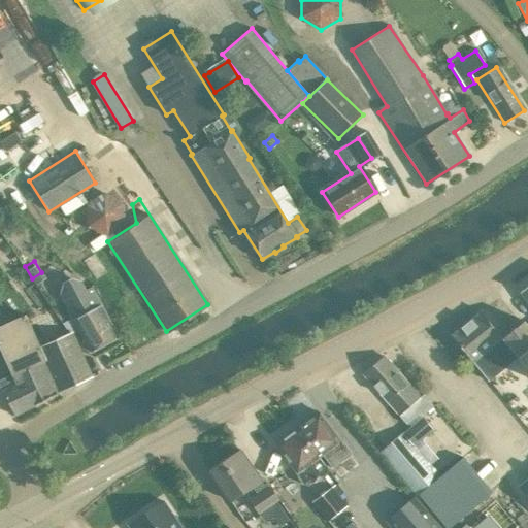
[(81,282),(73,279),(66,284),(63,292),(71,308),(71,311),(74,318),(65,323),(70,334),(79,329),(92,352),(119,337),(101,304),(101,305),(92,288),(87,291),(81,282)]
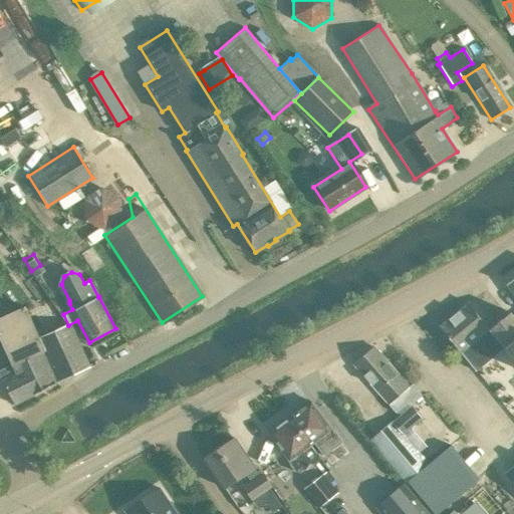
[(439,327),(464,359),(473,352),(471,350),(492,334),(489,330),(468,304),(439,327)]
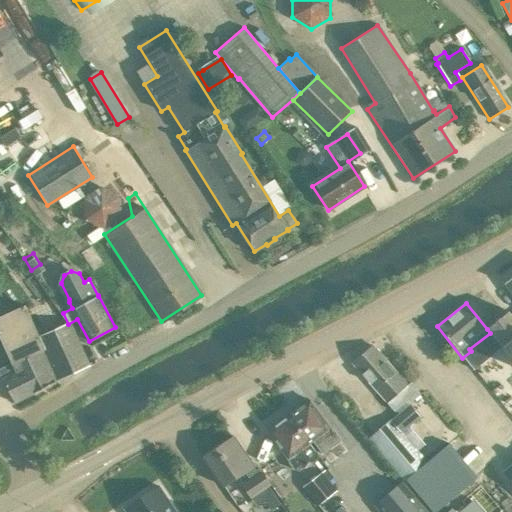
[(39,338),(40,338),(24,305),(0,316),(0,337),(12,363),(0,368),(0,377),(12,403),(59,380),(39,338)]
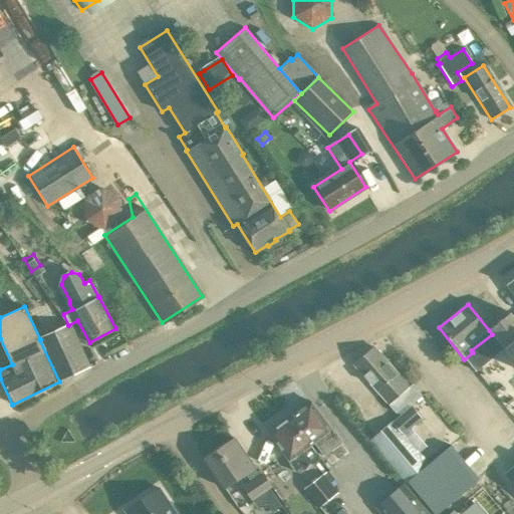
[(489,330),(492,334),(471,350),(473,352),(464,359),(474,371),(503,347),(507,352),(513,361),(513,318),(510,313),(489,330)]
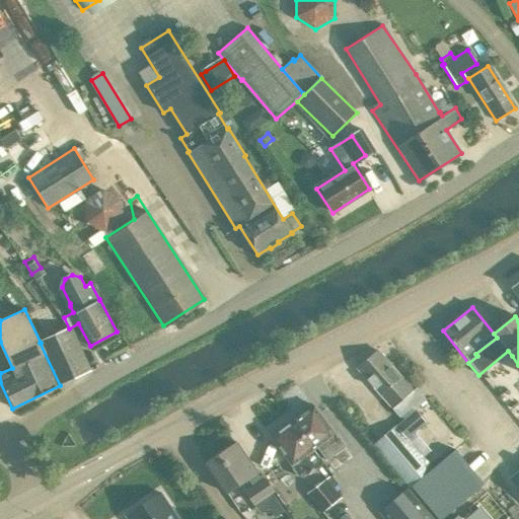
[(40,343),(60,385),(71,380),(71,379),(90,369),(70,328),(41,343),(40,343)]
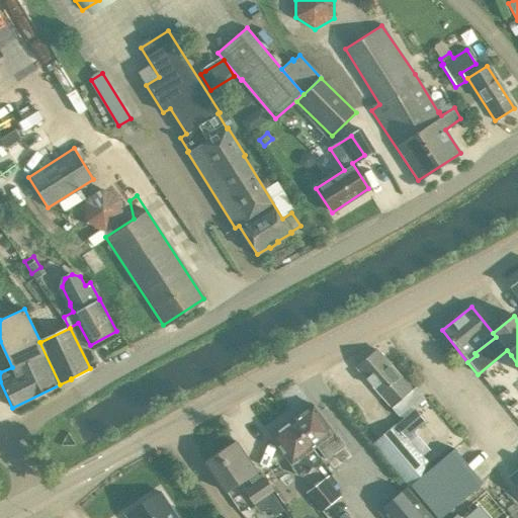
[(412,390),(375,349),(356,367),(392,407),(391,408),(398,416),(400,414),(403,418),(413,409),(425,399),(415,387),(412,390)]
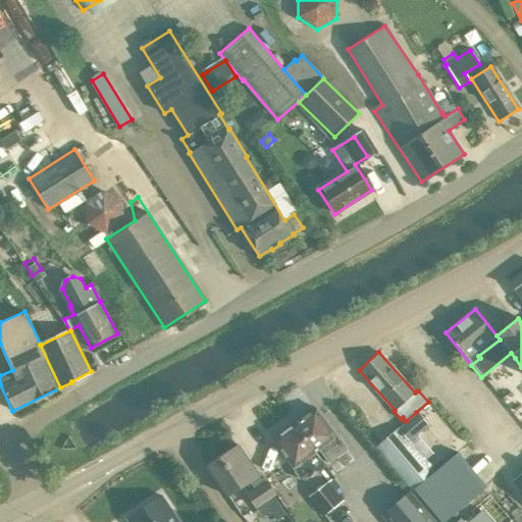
[(316,451),(319,449),(329,463),(336,458),(341,463),(349,457),(345,452),(348,450),(347,447),(342,438),(336,436),(315,407),(295,422),(316,451)]
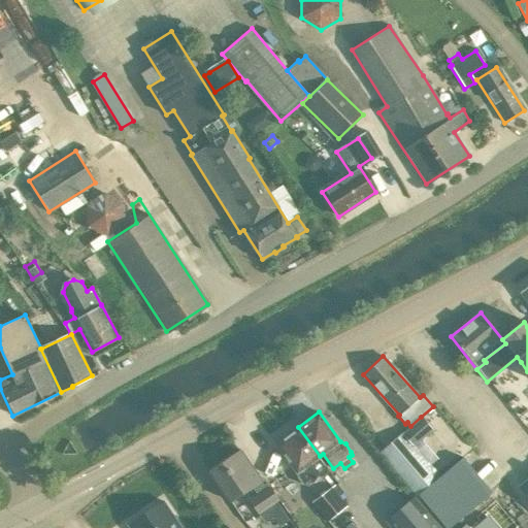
[(415,447),(432,430),(421,417),(410,426),(402,433),(415,447)]
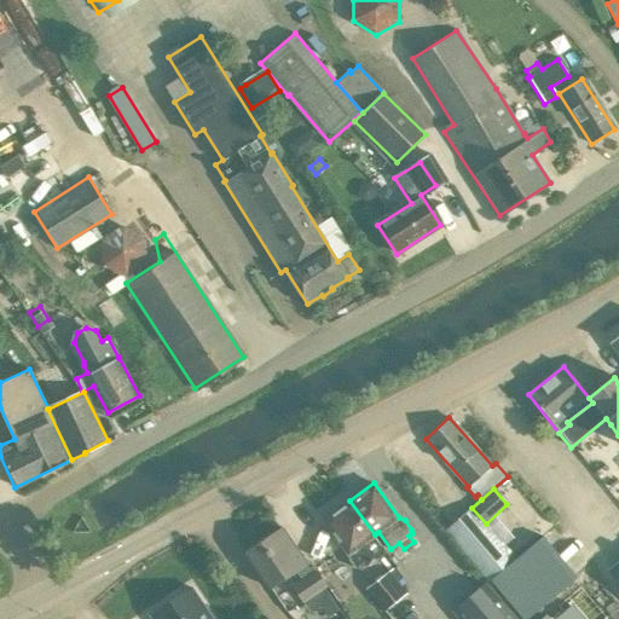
[(375,534),(350,501),(323,519),(348,554),(348,559),(354,567),(358,566),(360,571),(387,551),(375,534)]
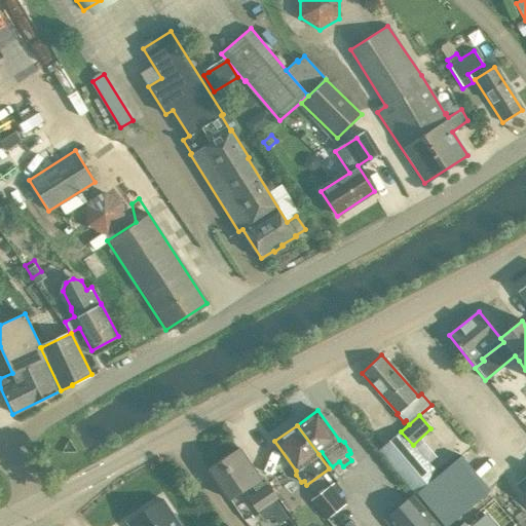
[(417,495),(440,475),(413,445),(401,431),(379,452),(417,495)]
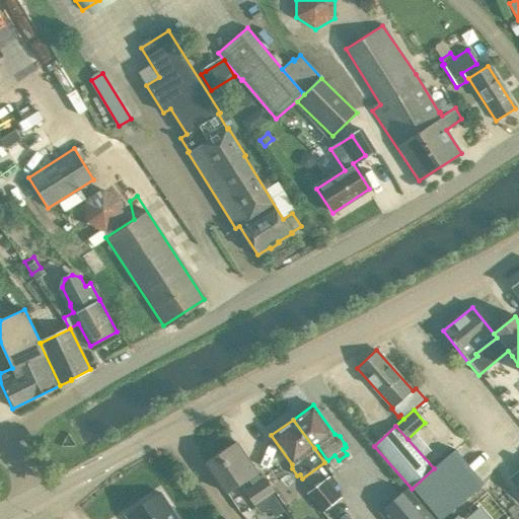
[(235,442),(206,462),(227,494),(248,479),(252,486),(245,492),(253,503),(274,490),(263,474),(258,476),(256,473),(257,472),(235,442)]
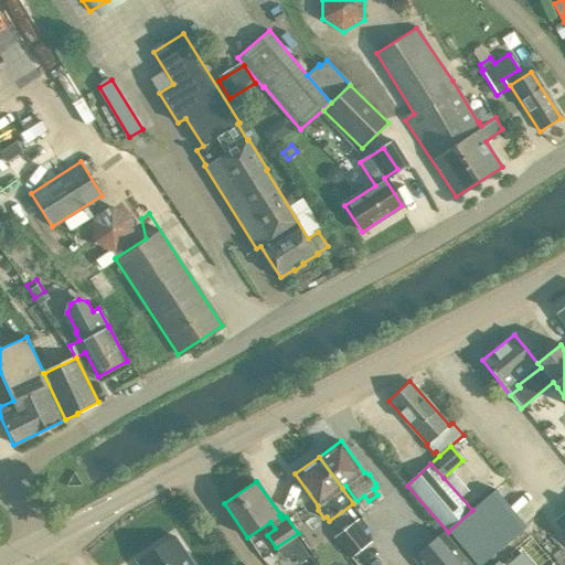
[(478,564),(483,564),(523,530),(491,494),(472,510),(448,532),(478,564)]
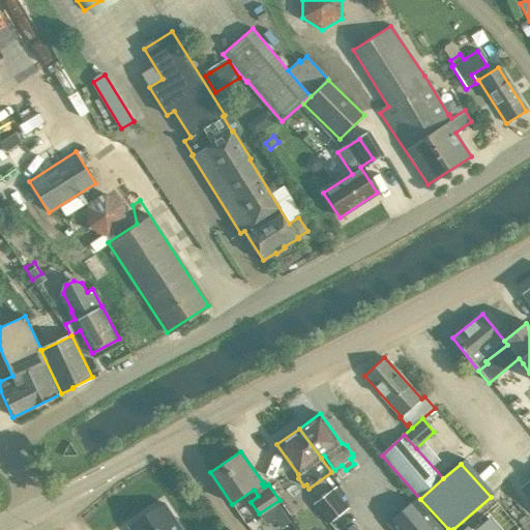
[(529,478),(521,487),(529,498),(529,478)]
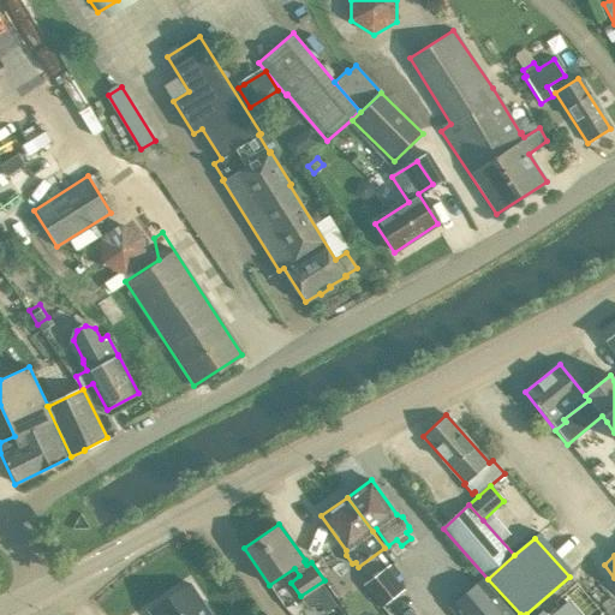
[(386,567),(364,584),(382,607),(404,589),(386,567)]
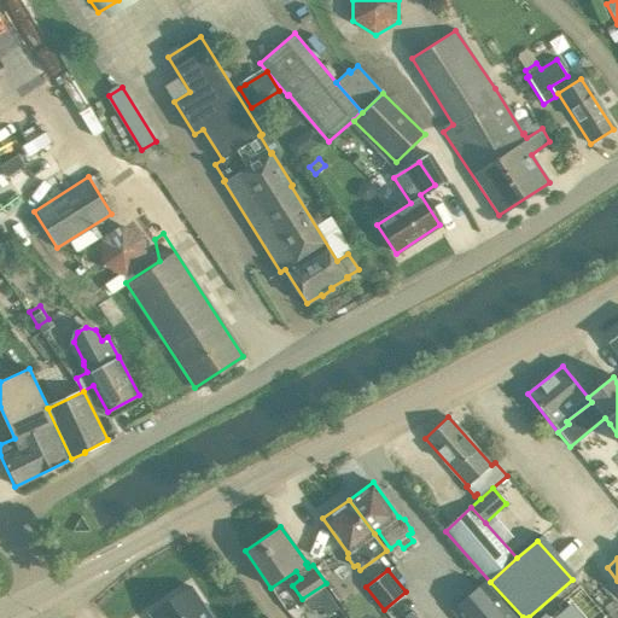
[(465,617),(512,617),(483,584),(456,606),(465,617)]
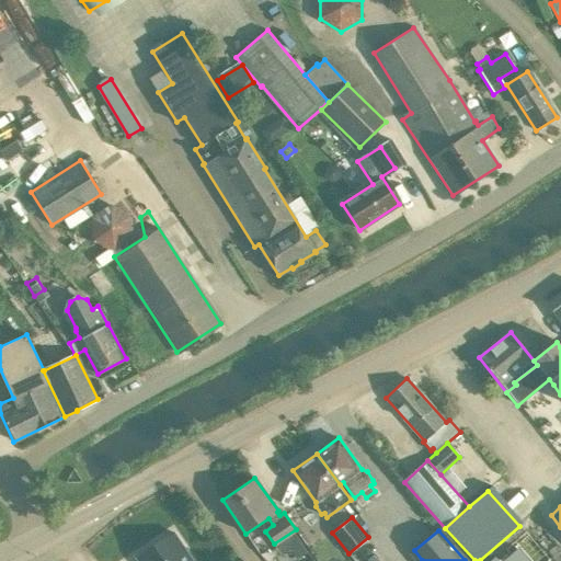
[(193,560),(174,533),(137,558),(139,560),(193,560)]
